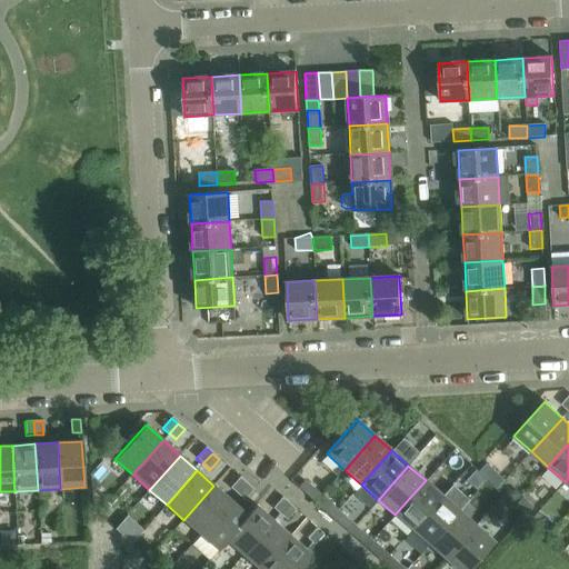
[(475,471),(466,481),(475,490),(485,480),(476,472),(475,471)]
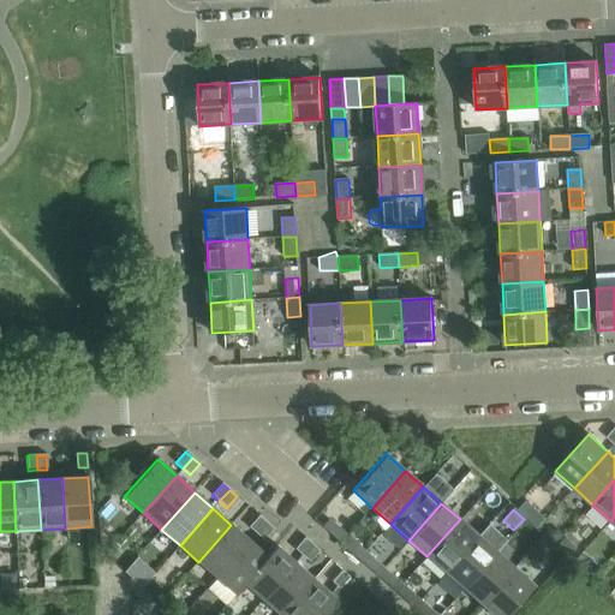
[(249,527),(256,533),(266,523),(258,517),(249,527)]
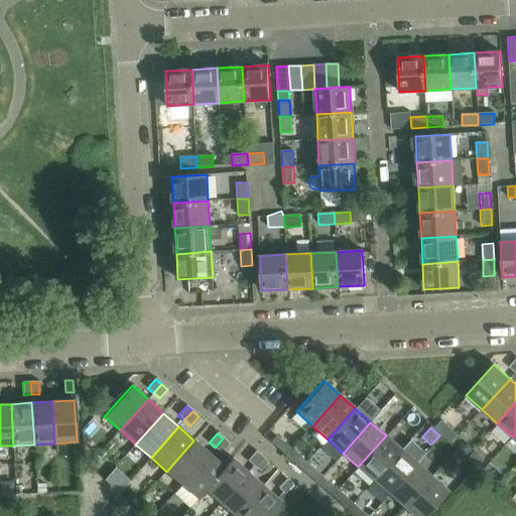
[(386,435),(358,467),(374,481),(401,449),(386,435)]
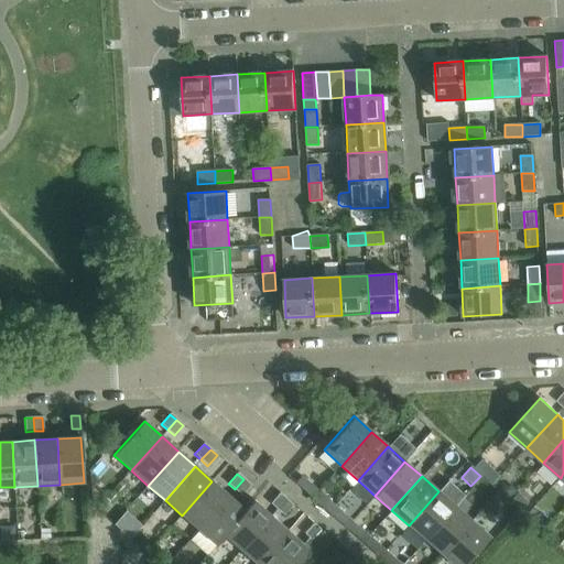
[(295,484),(312,498),(317,491),(301,477),(295,484)]
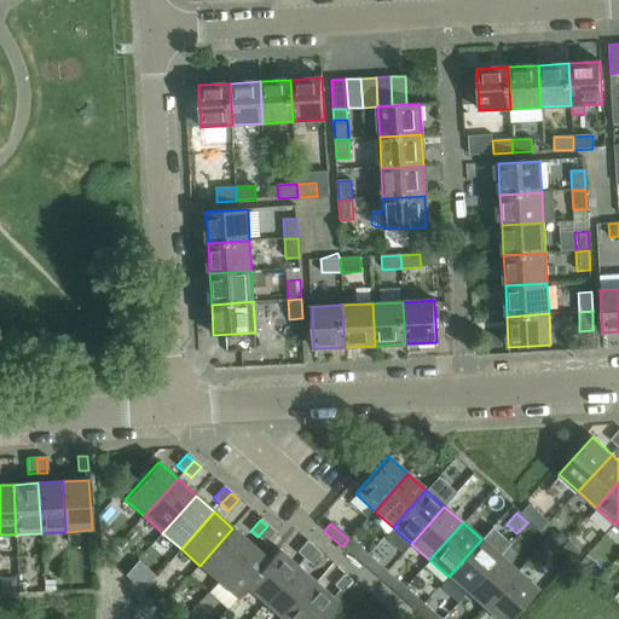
[(267,526),(258,537),(265,544),(275,533),(267,526)]
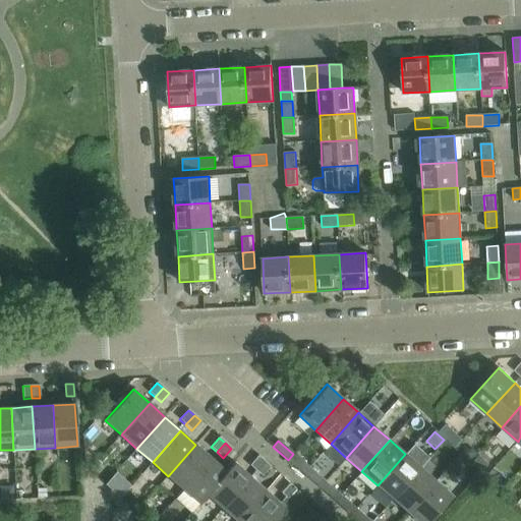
[(195,445),(168,476),(183,489),(211,458),(195,445)]
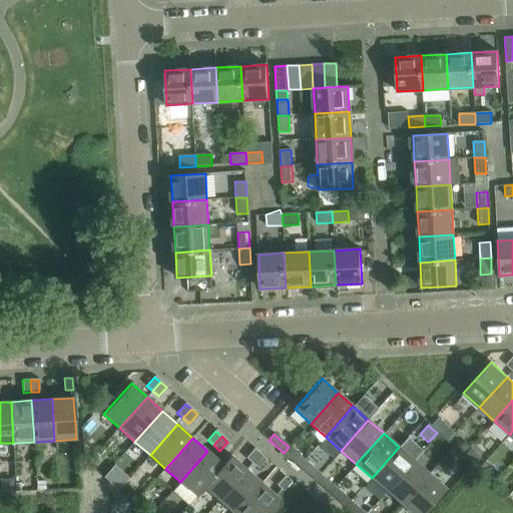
[(459,442),(455,447),(463,455),(470,446),(465,442),(459,442)]
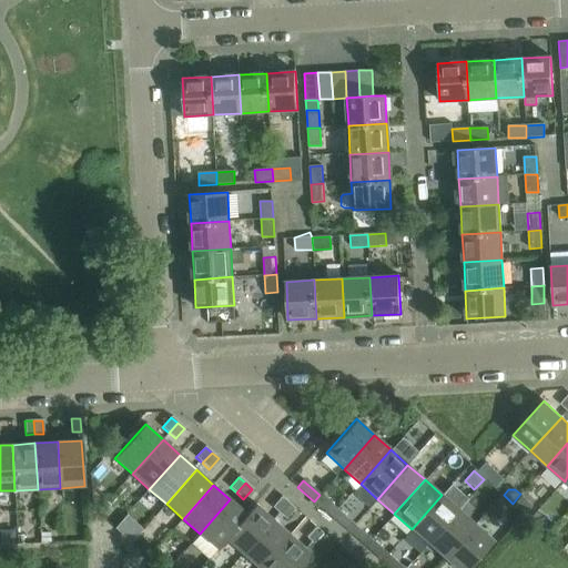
[(320,495),(314,501),(331,517),(336,510),(320,495)]
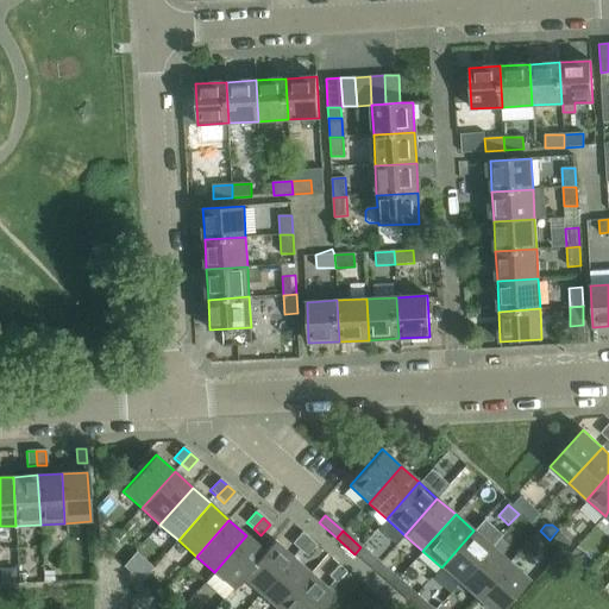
[(473,531),(441,567),(459,583),(491,547),(473,531)]
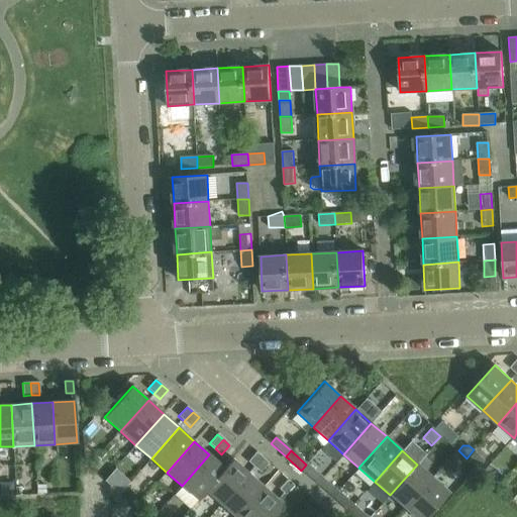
[(247,461),(253,468),(263,457),(256,452),(247,461)]
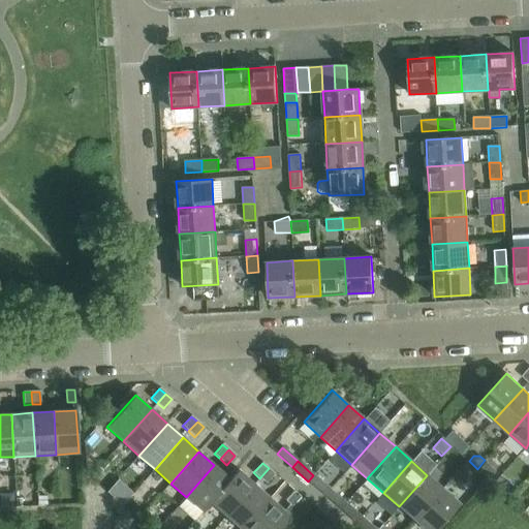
[(488,463),(481,470),(491,478),(497,471),(488,463)]
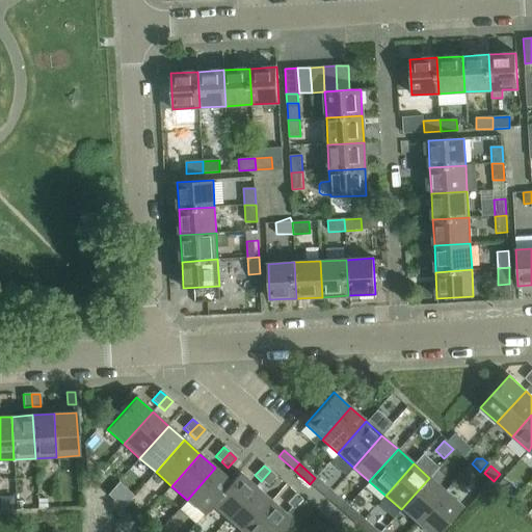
[(215,468),(187,500),(204,515),(212,506),(211,505),(232,482),(231,481),(215,468)]
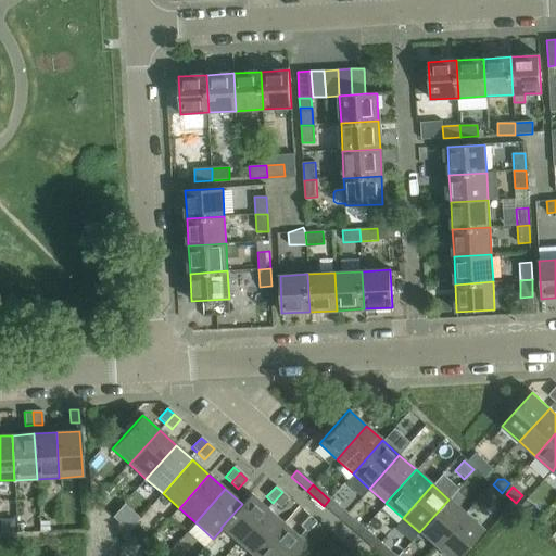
[(282,492),(273,503),(279,508),(288,498),(282,492)]
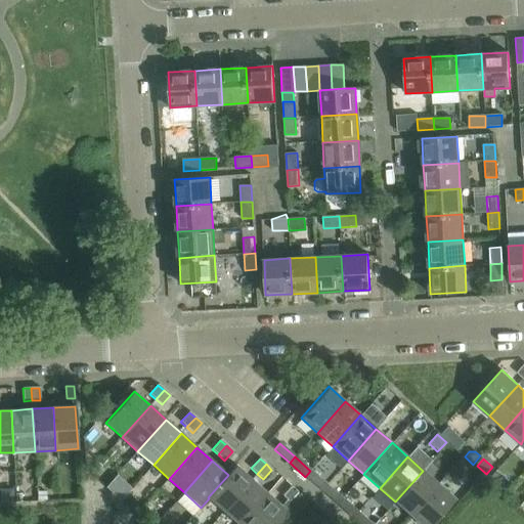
[(208,497),(209,498),(223,512),(252,480),(235,465),(227,474),(228,475),(208,497)]
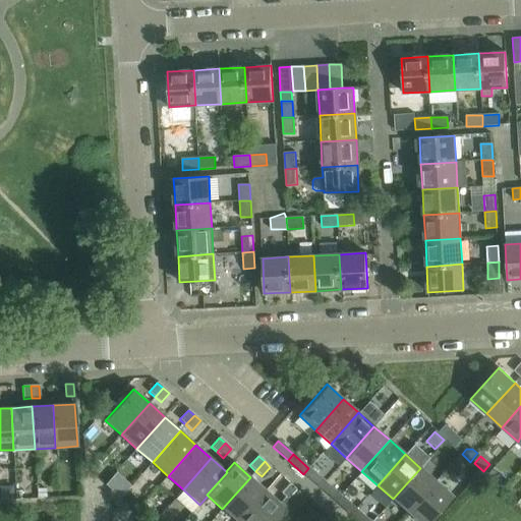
[(308,468),(303,474),(319,488),(325,482),(308,468)]
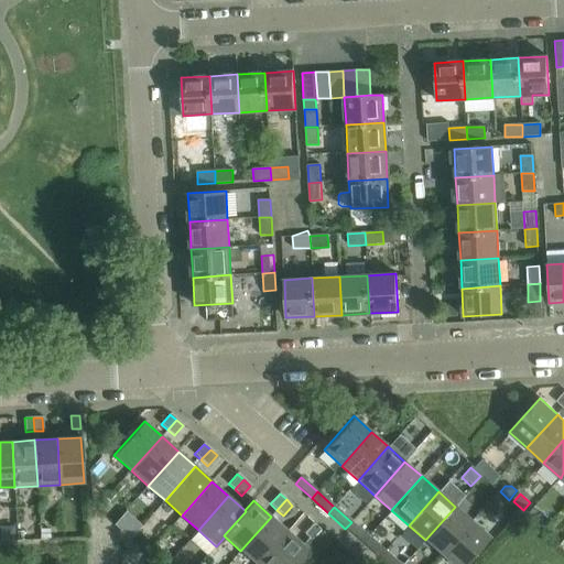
[(455,507),(425,540),(442,555),(473,521),(455,507)]
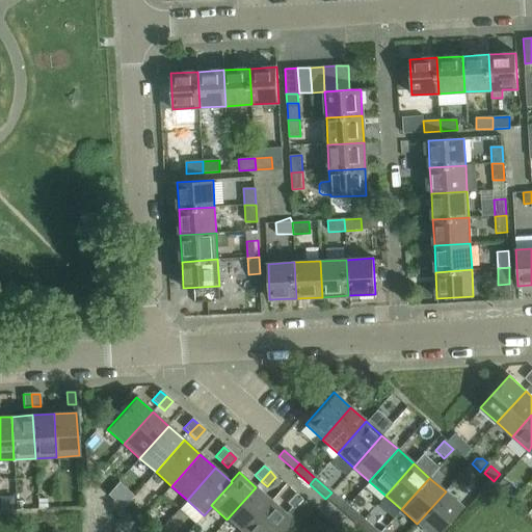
[(256,487),(227,520),(241,531),(243,531),(271,501),(256,487)]
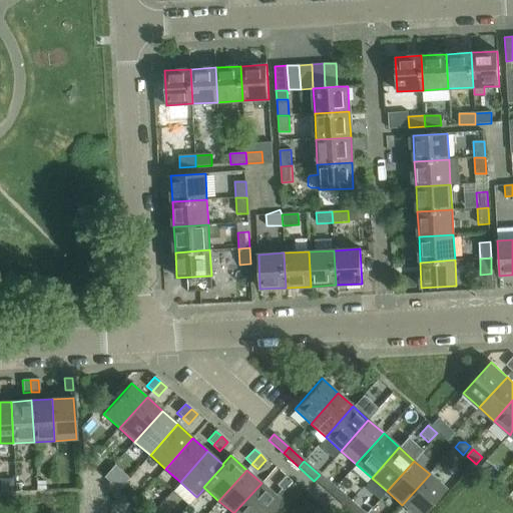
[(430,474),(402,505),(411,512),(423,512),(445,488),(430,474)]
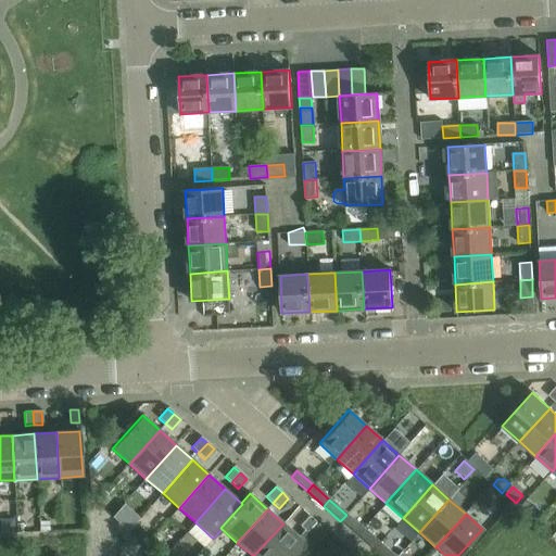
[(346,515),(340,521),(357,535),(363,529),(346,515)]
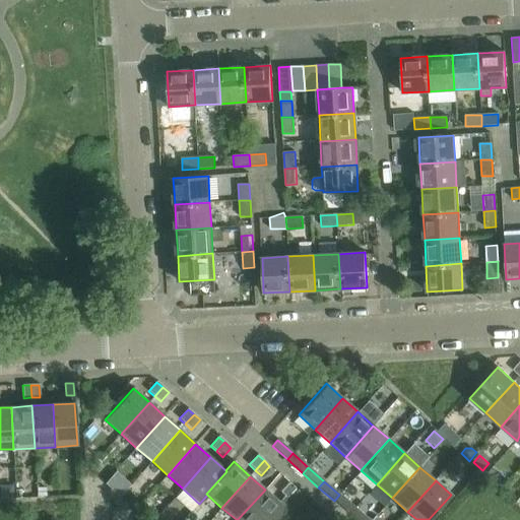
[(289,483),(280,493),(286,498),(295,489),(289,483)]
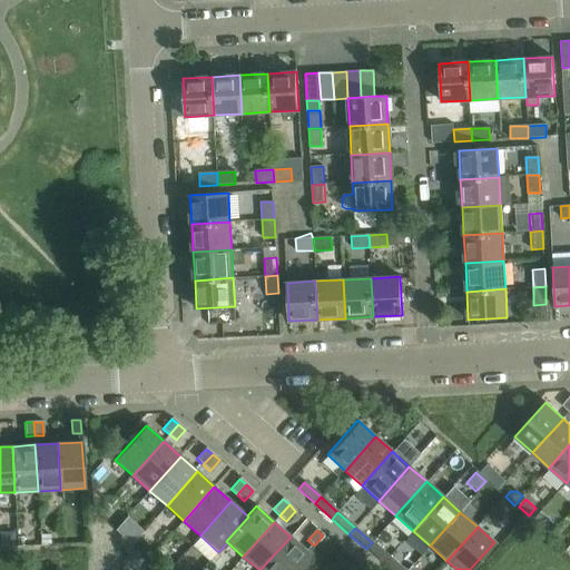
[(49,534),(41,534),(41,543),(50,543),(49,534)]
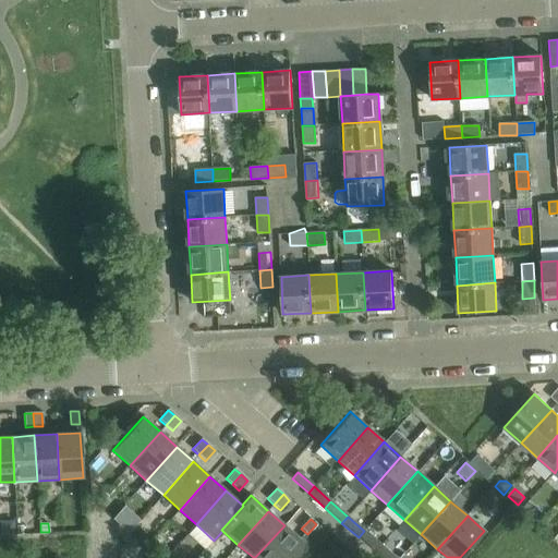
[(284,525),(255,557),(287,557),(302,541),(284,525)]
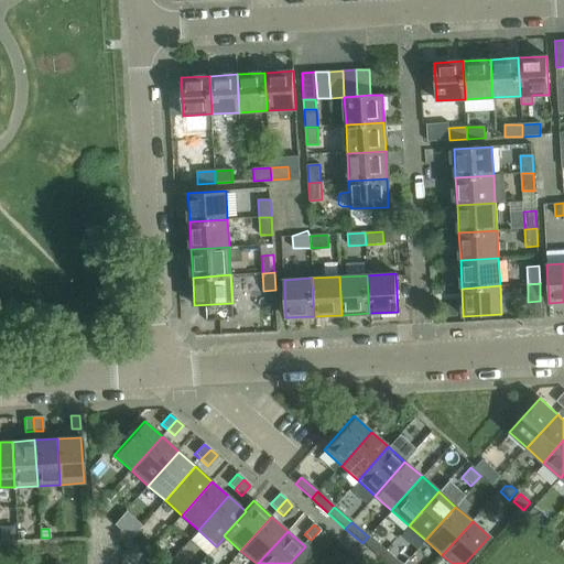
[(368,537),(362,543),(379,559),(384,552),(368,537)]
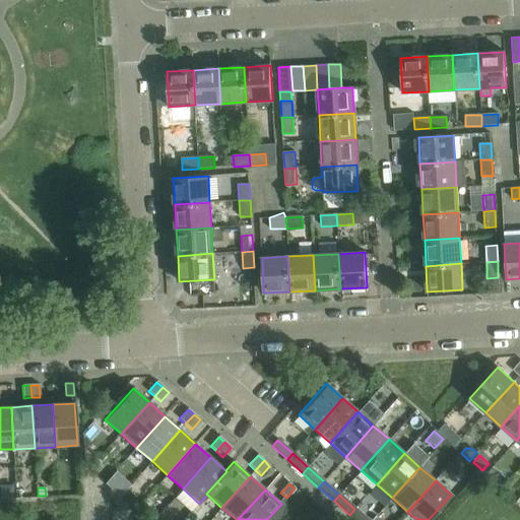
[(367,519),(354,509),(349,515),(354,519),(367,519)]
